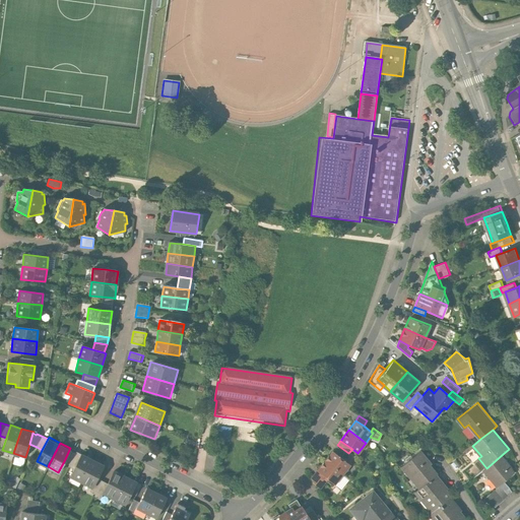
[(421,448),(400,465),(418,488),(437,472),(438,471),(431,462),(433,461),(421,448)]
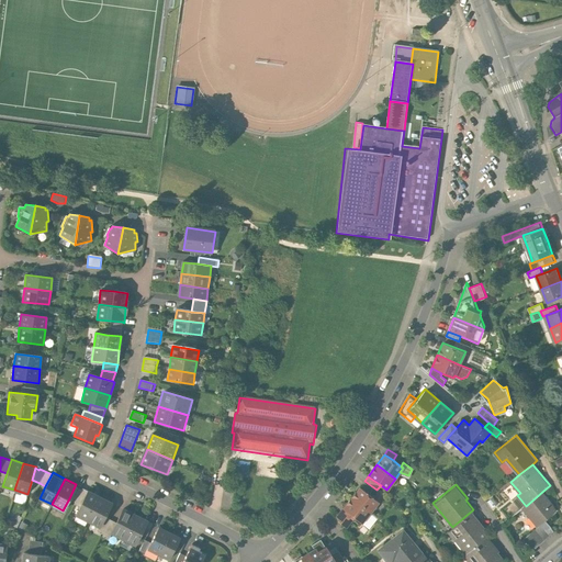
[(76,501),(81,490),(75,486),(69,498),(76,501)]
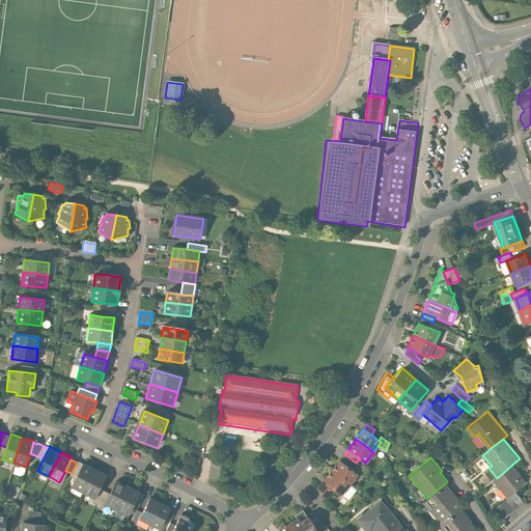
[(71,475),(76,478),(83,463),(78,459),(77,463),(72,473),(71,475)]
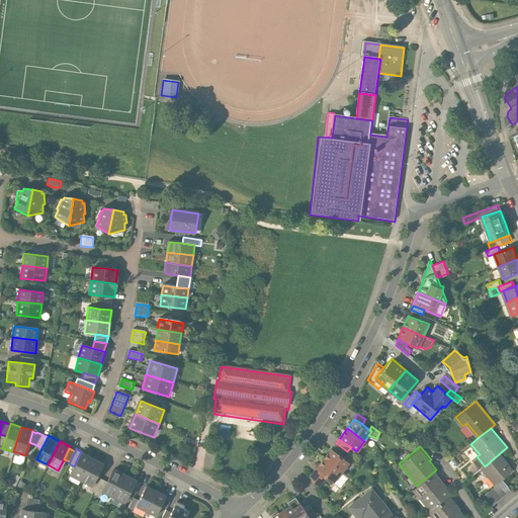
[(74,466),(70,473),(81,479),(92,454),(82,449),(81,451),(74,466)]
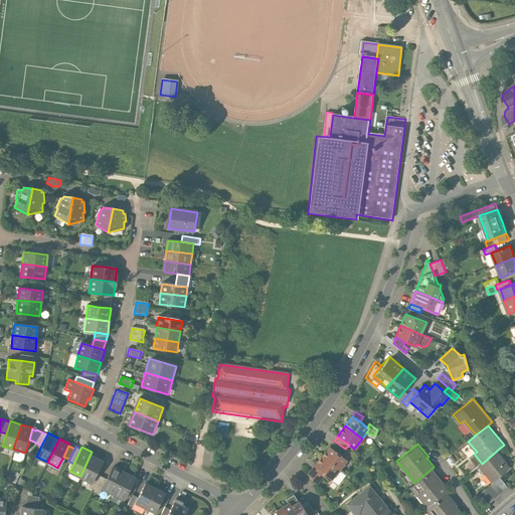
[(329,447),(322,457),(338,469),(345,459),(329,447)]
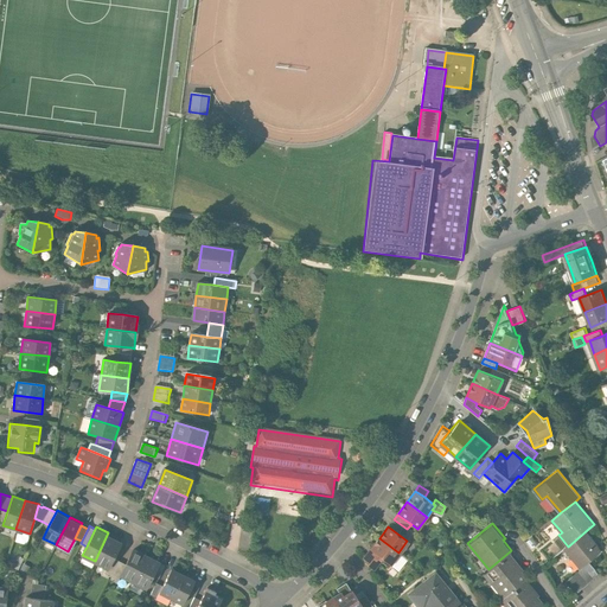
[(563,550),(580,569),(589,561),(604,550),(587,530),(568,547),(563,550)]
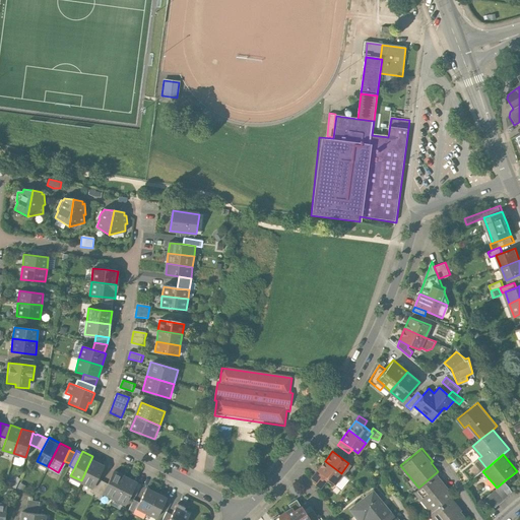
[(92,456),(81,480),(92,485),(96,477),(105,462),(92,456)]
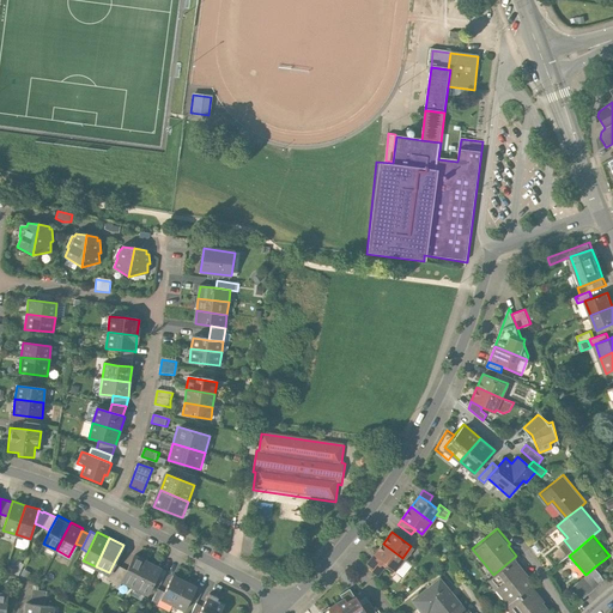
[(383,544),(374,557),(387,565),(393,571),(402,558),(383,544)]
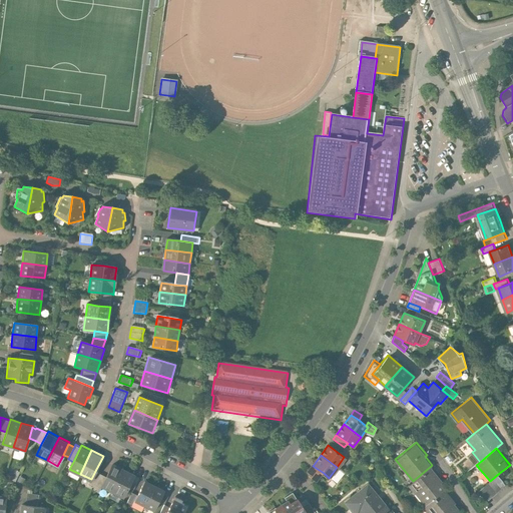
[(123,467),(113,461),(106,476),(102,484),(113,490),(123,467)]
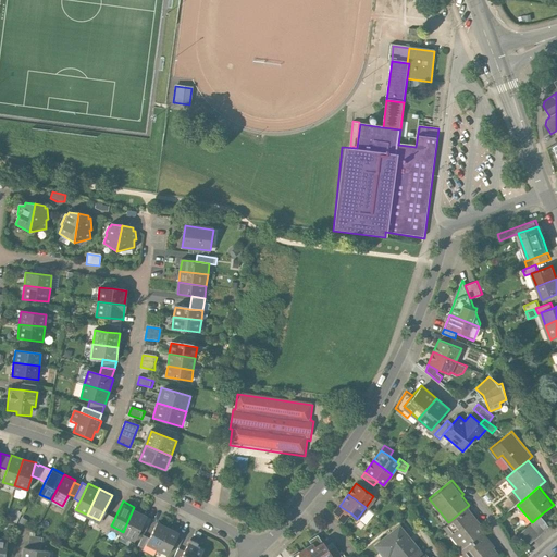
[(351,514),(339,506),(334,512),(339,516),(337,519),(344,523),(351,514)]
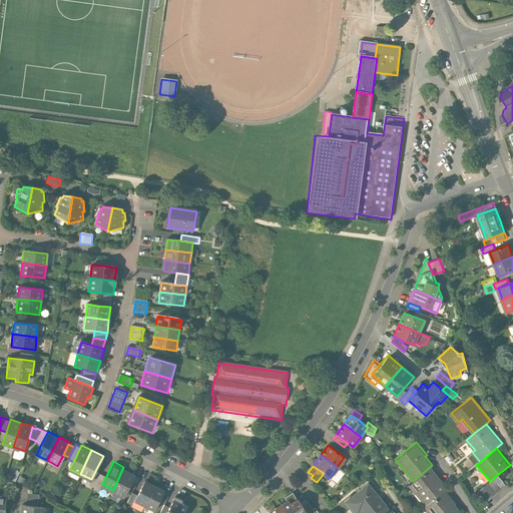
[(431,466),(413,481),(409,484),(425,504),(444,488),(445,487),(440,481),(442,480),(431,466)]
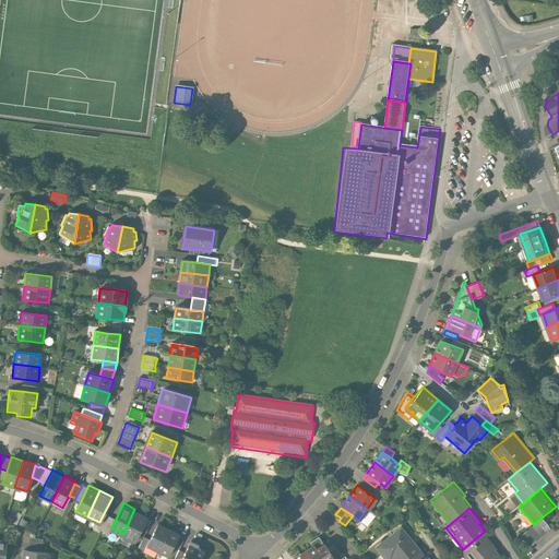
[(134,509),(123,534),(135,539),(141,528),(146,516),(147,514),(134,509)]
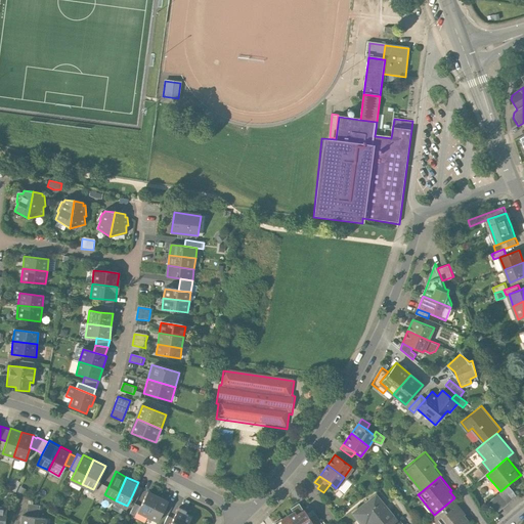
[(344,477),(336,488),(343,493),(351,482),(344,477)]
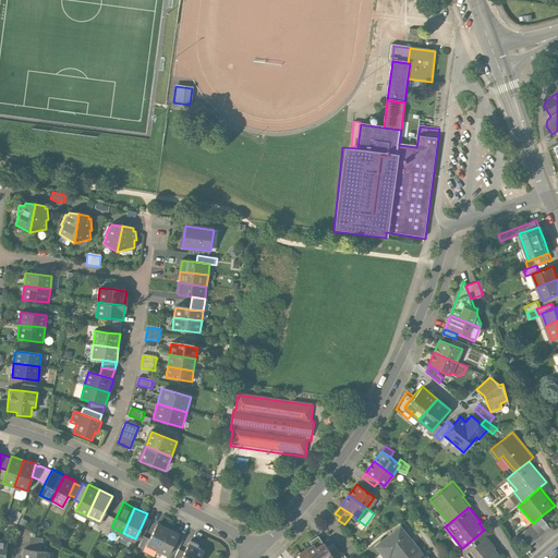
[(104,512),(99,521),(96,526),(102,530),(109,514),(104,512)]
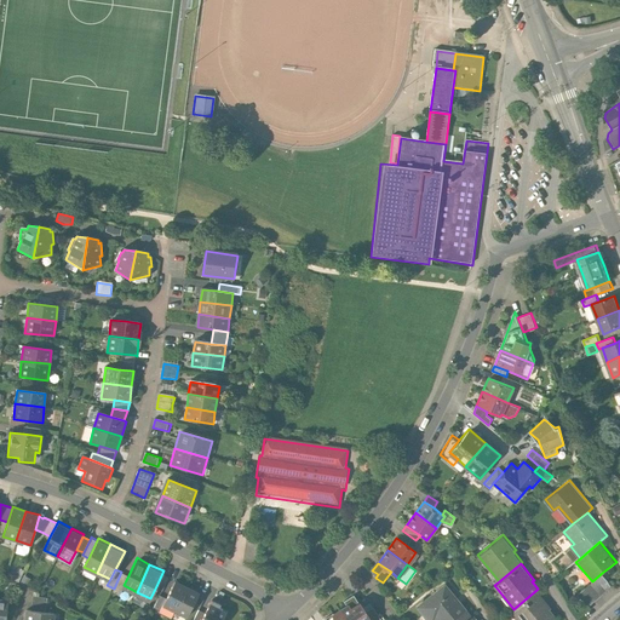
[(121,572),(114,589),(112,591),(119,595),(124,585),(128,575),(121,572)]
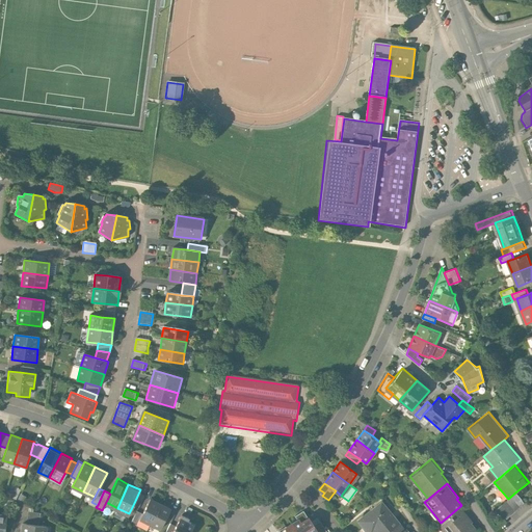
[(139,491),(134,503),(139,506),(144,495),(139,491)]
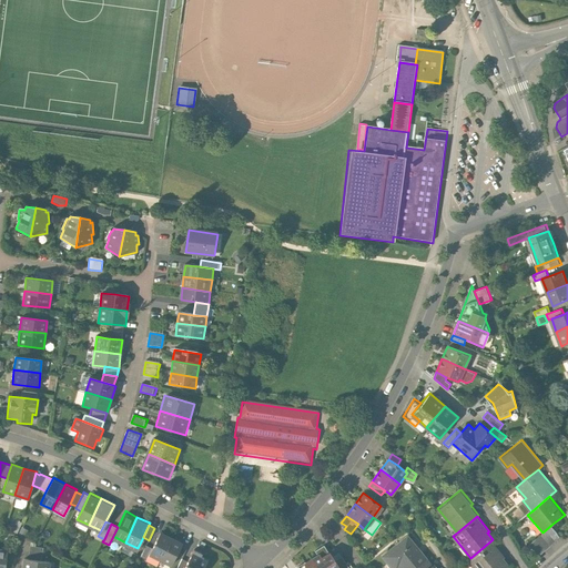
[(543,533),(529,545),(538,555),(560,535),(551,525),(543,533)]
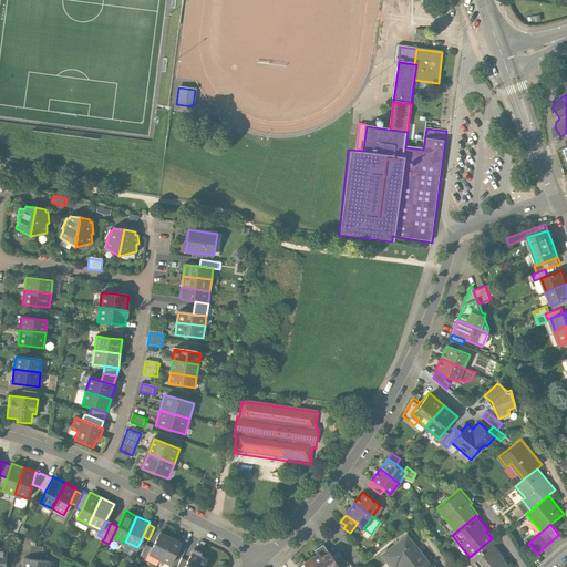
[(408,532),(380,554),(390,566),(395,566),(397,566),(413,566),(428,556),(408,532)]
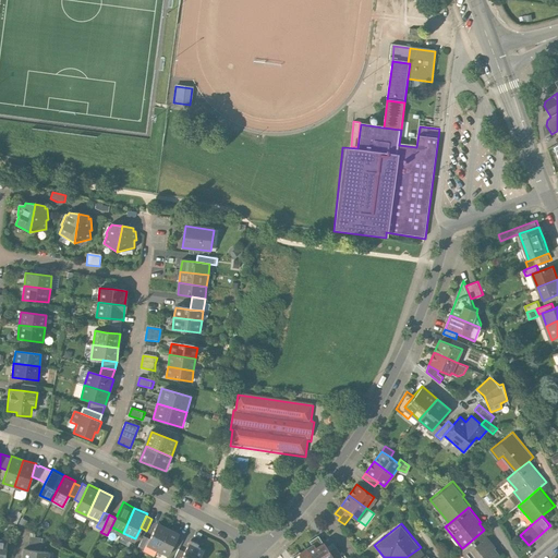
[(152,537),(146,547),(157,553),(169,530),(158,524),(152,537)]
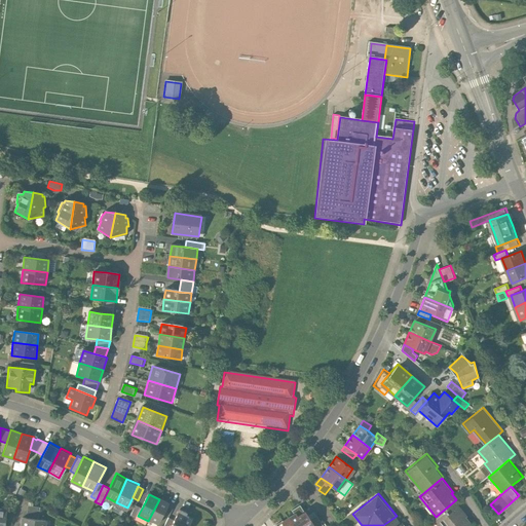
[(170,504),(159,499),(148,521),(159,525),(165,515),(170,504)]
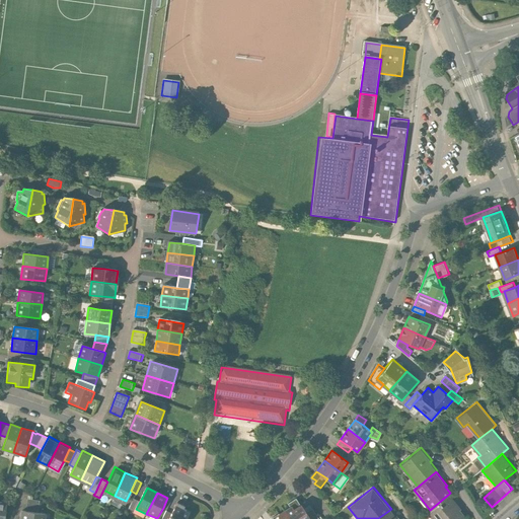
[(449,494),(430,510),(428,512),(433,518),(459,518),(465,515),(460,509),(461,508),(449,494)]
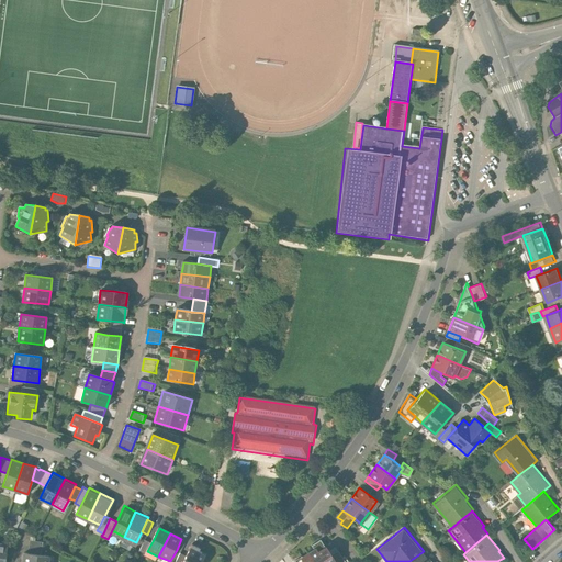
[(147,551),(153,541),(146,538),(141,548),(147,551)]
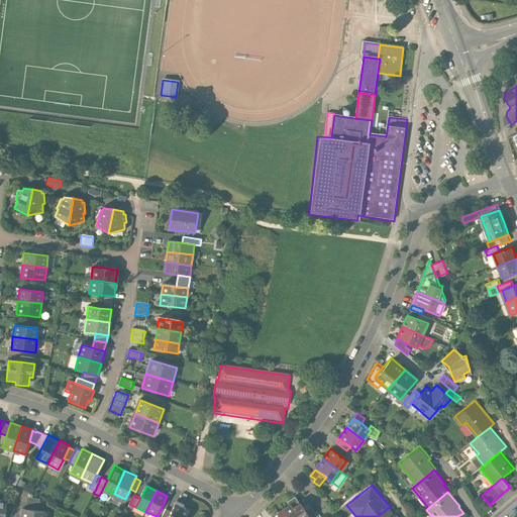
[(172,499),(167,496),(163,506),(167,508),(172,499)]
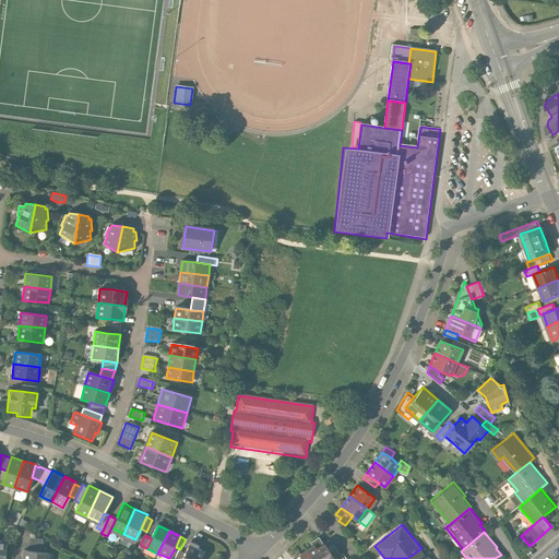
[(28,550),(42,551),(43,540),(30,538),(28,550)]
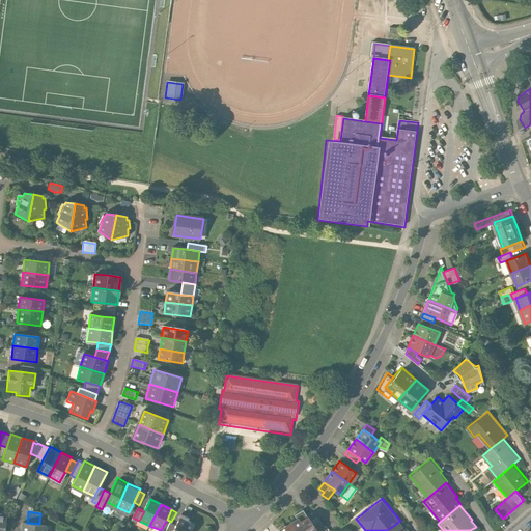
[(0,512),(0,530),(7,530),(9,513),(0,512)]
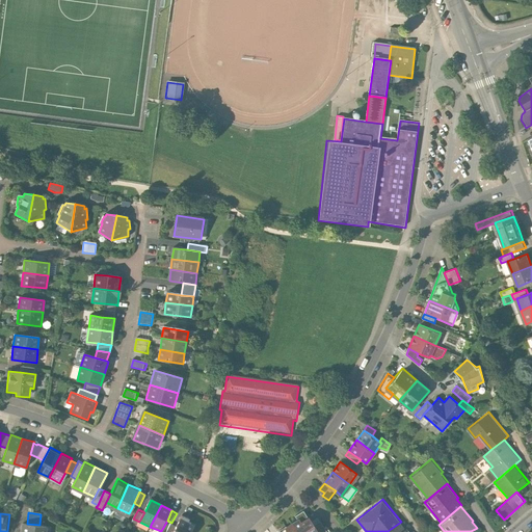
[(299,516),(291,521),(298,531),(318,531),(314,524),(308,514),(300,519),(299,516)]
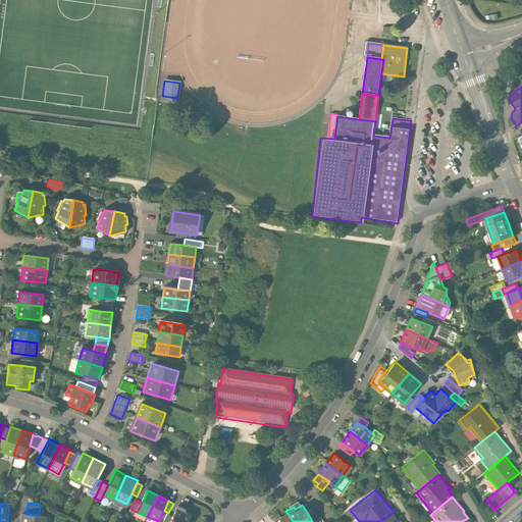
[(188,511),(179,507),(173,520),(171,521),(191,521),(194,519),(186,515),(188,511)]
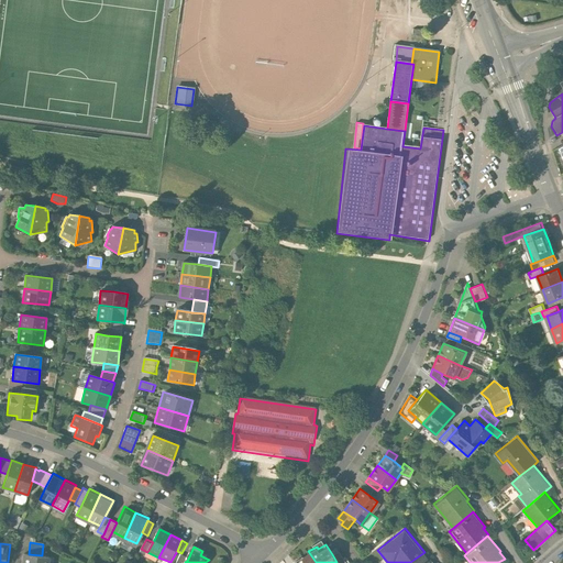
[(302,559),(296,562),(316,562),(308,551),(301,555),(302,559)]
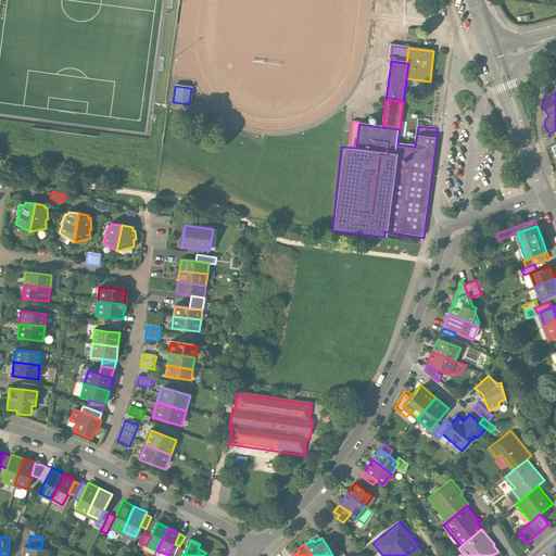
[(341,555),(333,544),(328,547),(332,555),(341,555)]
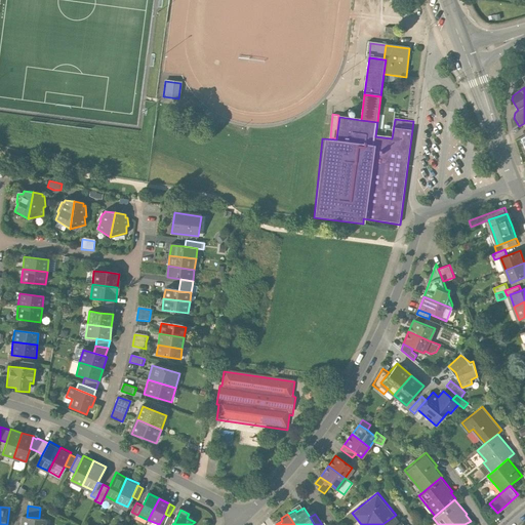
[(403,524),(396,515),(382,524),(403,524)]
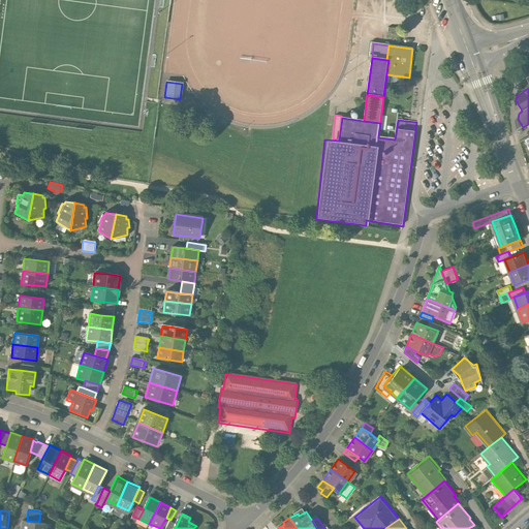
[(21,520),(19,528),(45,528),(47,524),(39,522),(27,521),(21,520)]
